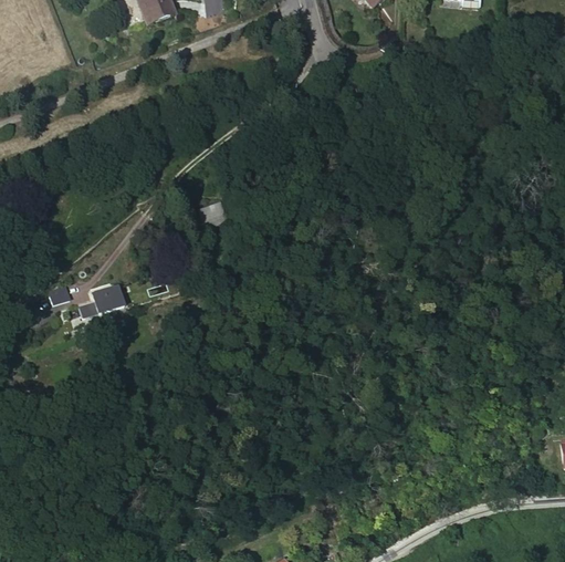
[(175,12),(170,0),(138,0),(147,23),(175,12)]
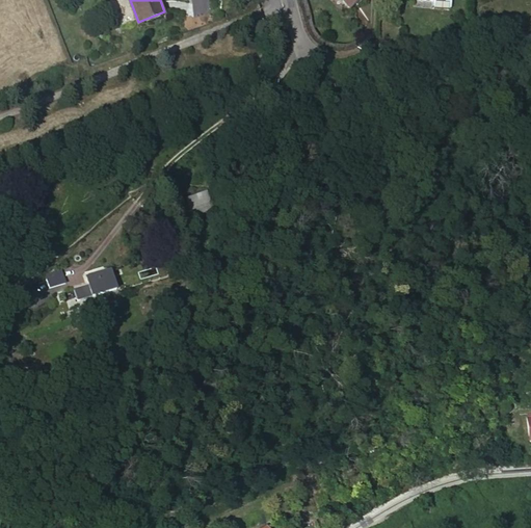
[(214,205),(211,195),(208,196),(206,190),(187,196),(193,215),(211,209),(211,206),(214,205)]
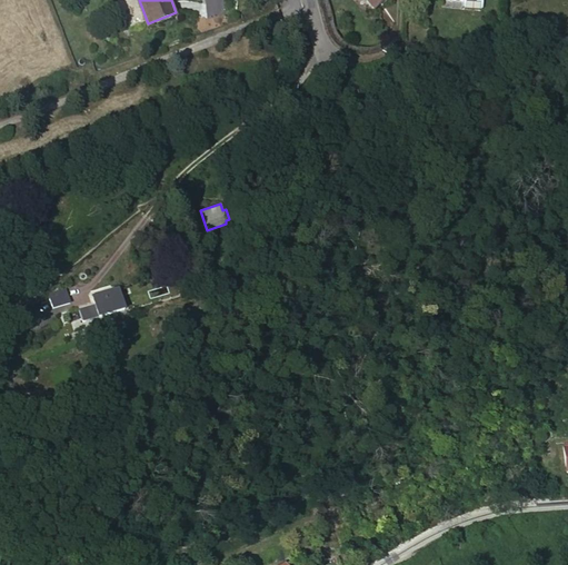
[(49,290),(53,305),(71,299),(67,285),(49,290)]
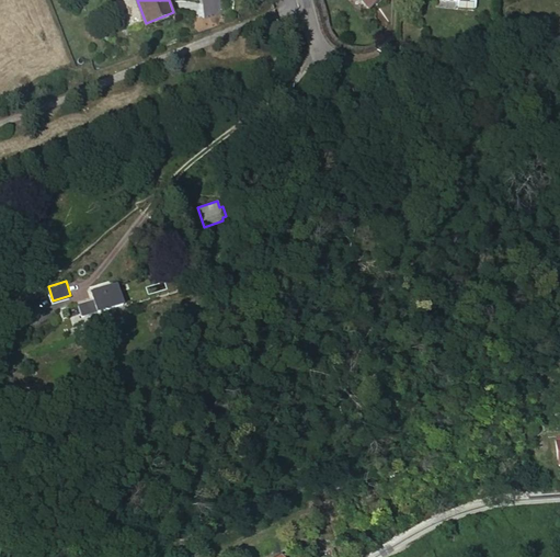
[(117,282),(92,288),(98,309),(123,303),(117,282)]
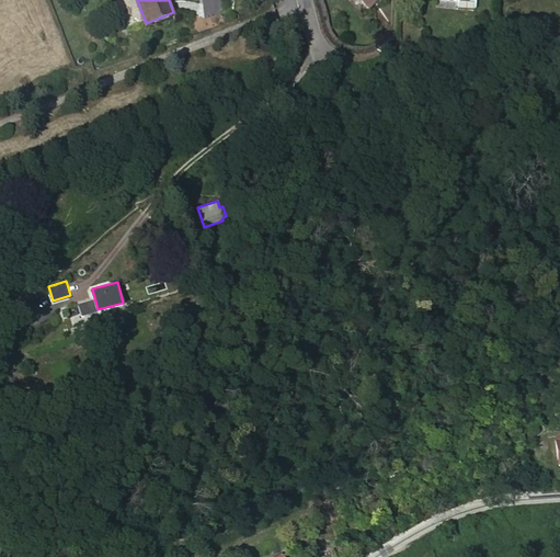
[(293,556),(285,546),(277,550),(280,554),(275,556),(293,556)]
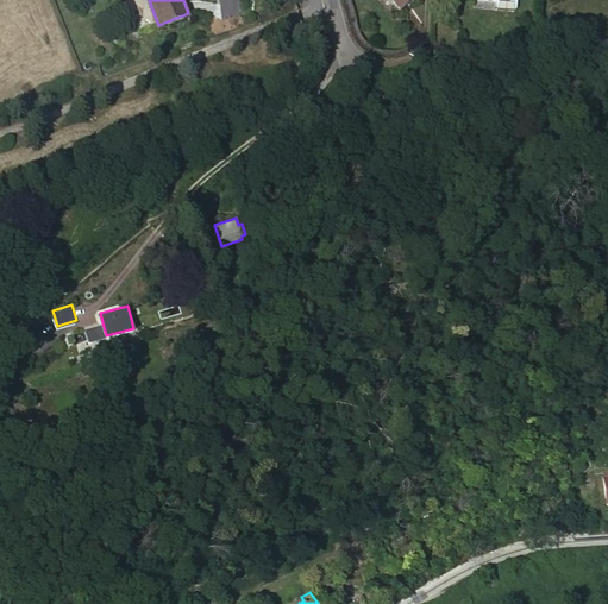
All buildings are outlined.
